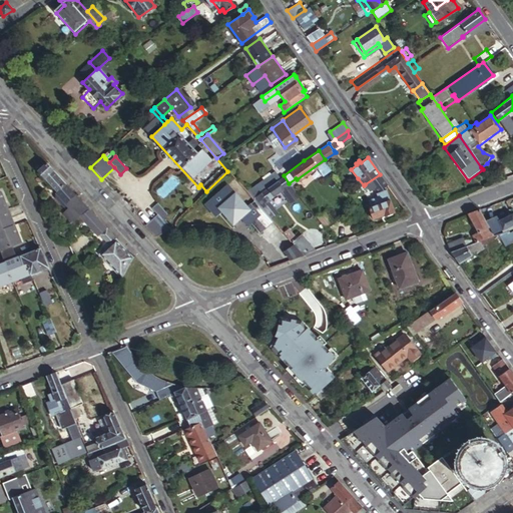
[(65,183),(46,163),(37,171),(56,192),(65,183)]
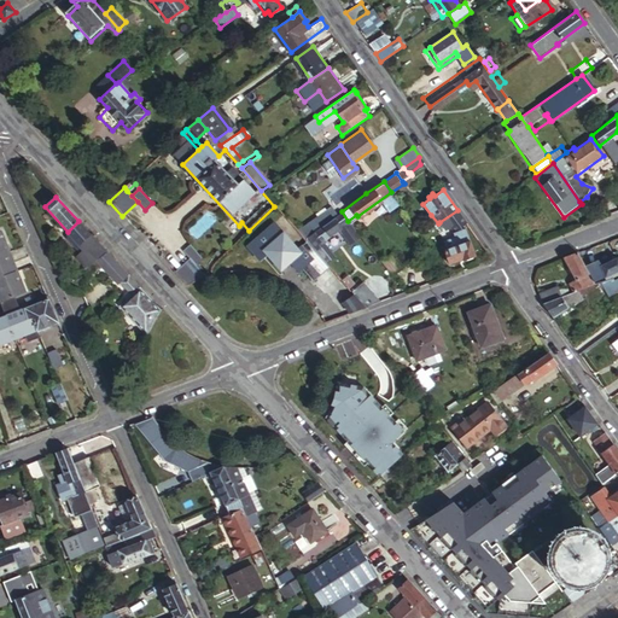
[(458,210),(439,222),(444,231),(449,227),(452,229),(454,234),(455,237),(443,242),(447,250),(444,251),(444,252),(442,252),(448,267),(460,262),(462,263),(473,260),(473,257),(474,257),(465,234),(471,229),(458,210)]
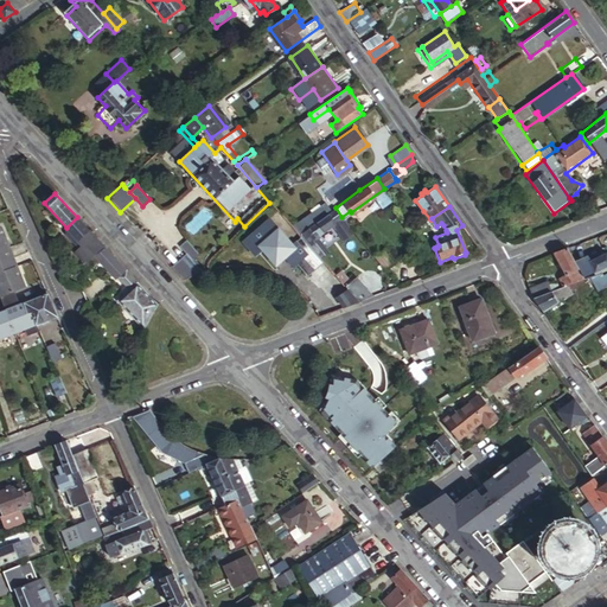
[(342,217),(336,208),(298,235),(299,235),(318,257),(327,251),(317,237),(315,238),(314,236),(342,217)]
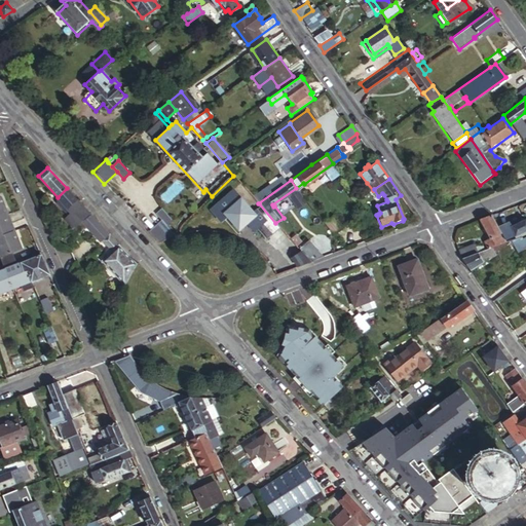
[(373,190),(367,183),(362,187),(367,194),(373,190)]
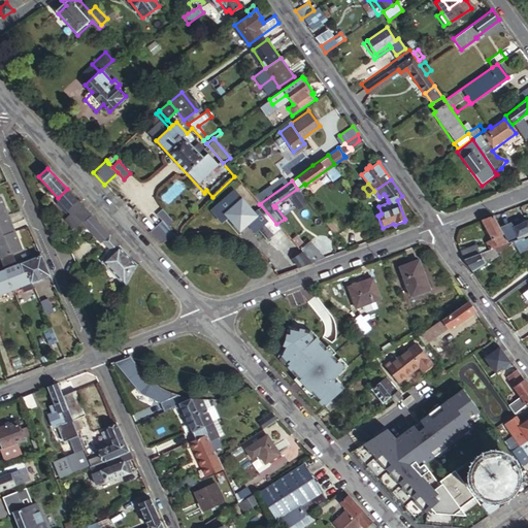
[(77,200),(67,189),(58,198),(57,200),(57,204),(63,210),(68,209),(72,213),(69,217),(66,220),(75,228),(81,224),(68,208),(77,200)]
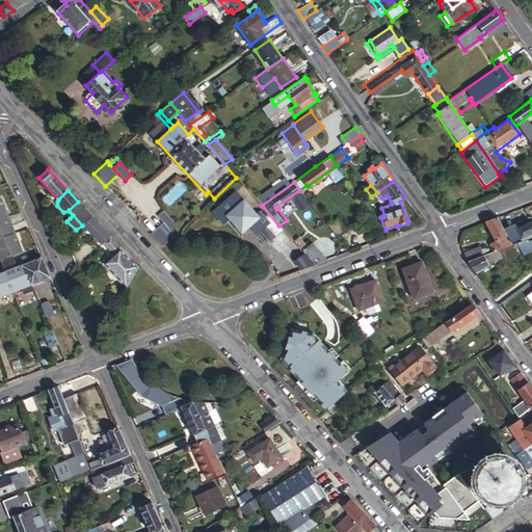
[(278,225),(262,206),(254,213),(234,190),(211,211),(221,222),(228,217),(234,224),(236,222),(240,228),(244,223),(246,225),(247,223),(255,232),(258,230),(268,241),(282,229),(278,225)]
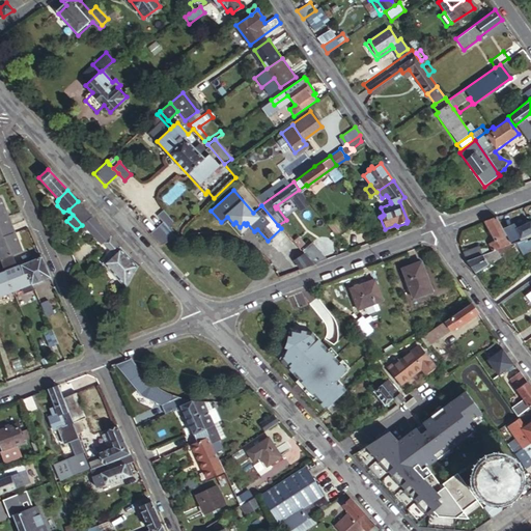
[(0,230),(11,226),(8,218),(7,219),(3,210),(5,208),(1,199),(0,199),(0,230)]
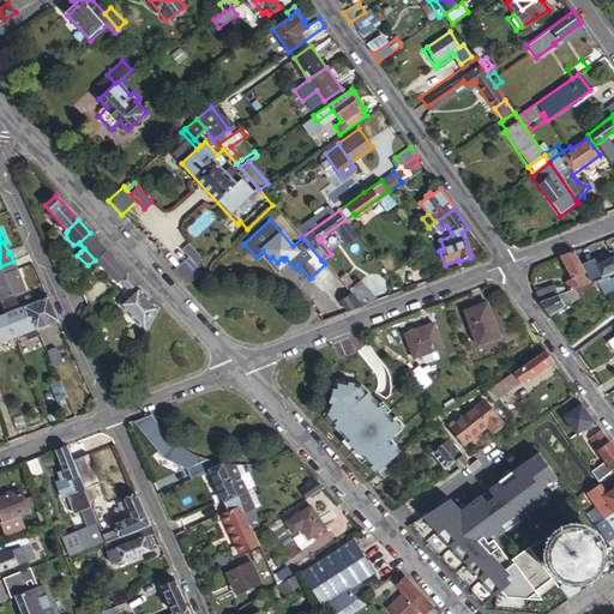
[(106,250),(90,233),(79,242),(95,260),(106,250)]
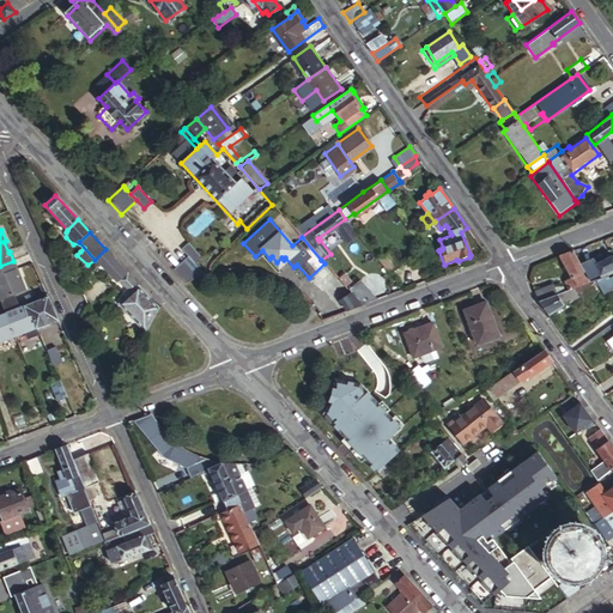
[(187,255),(193,261),(200,255),(187,241),(180,248),(187,255)]
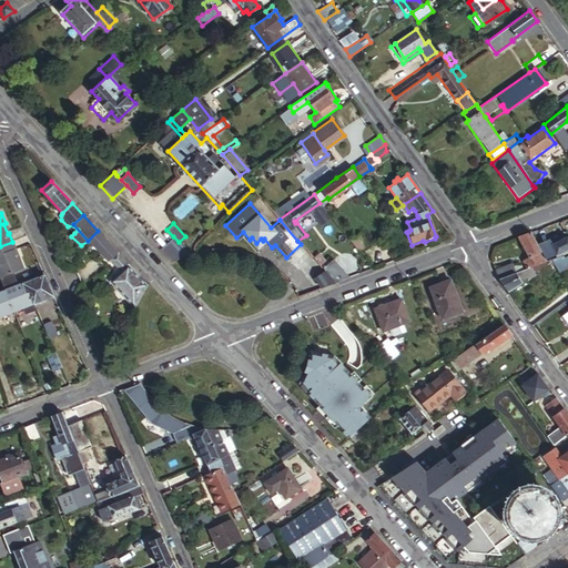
[(145,284),(98,231),(88,241),(74,256),(80,261),(92,249),(98,254),(101,251),(119,270),(107,281),(132,311),(133,307),(134,303),(139,294),(142,290),(145,284)]
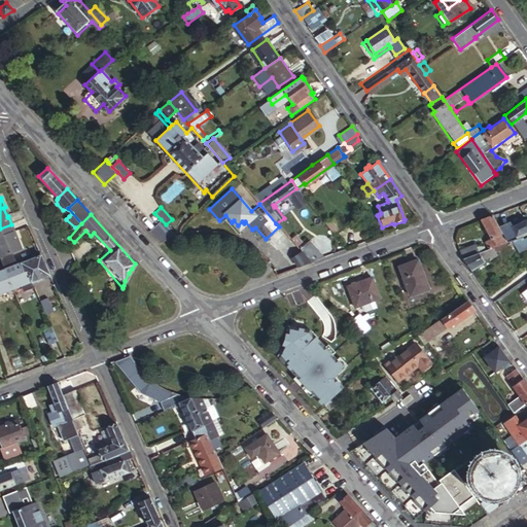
[(334,215),(322,222),(331,235),(343,227),(334,215)]
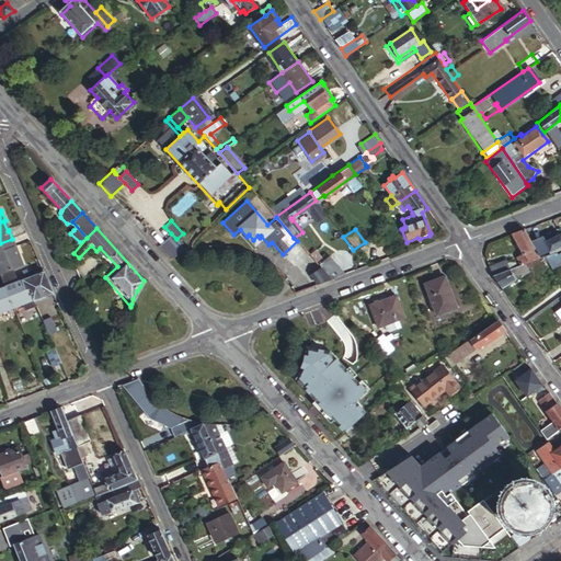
[(524,264),(541,259),(533,245),(523,230),(512,235),(523,255),(517,259),(521,265),(524,264)]
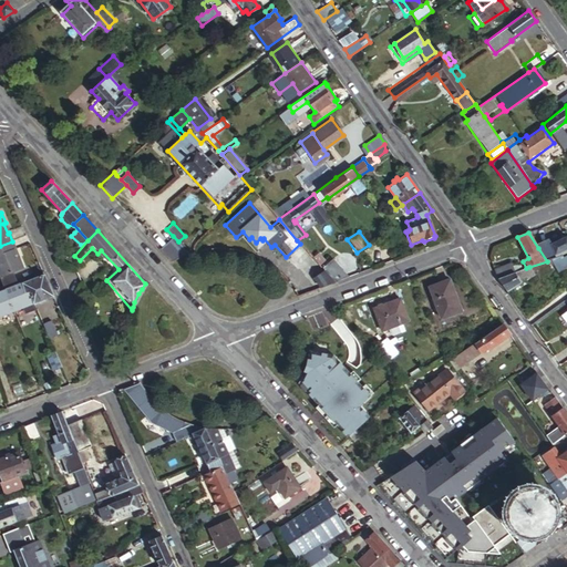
[(173,236),(158,248),(169,260),(175,257),(181,255),(188,251),(182,246),(181,245),(178,241),(173,236)]
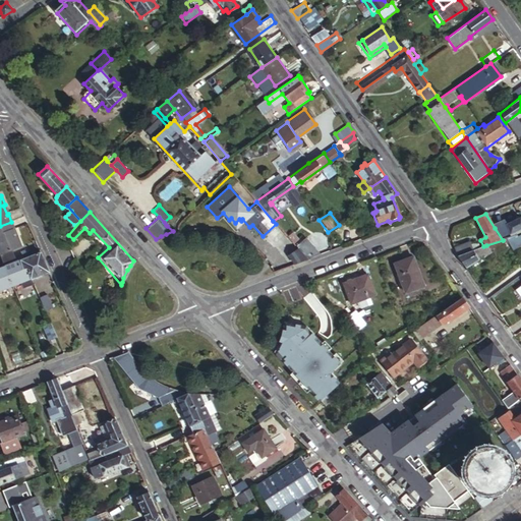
[(173,220),(170,217),(164,222),(166,225),(167,226),(173,220)]
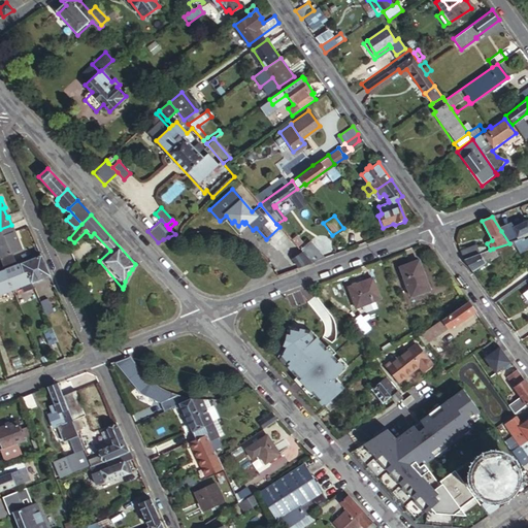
[(234,221),(232,223),(238,229),(244,224),(242,222),(238,226),(234,221)]
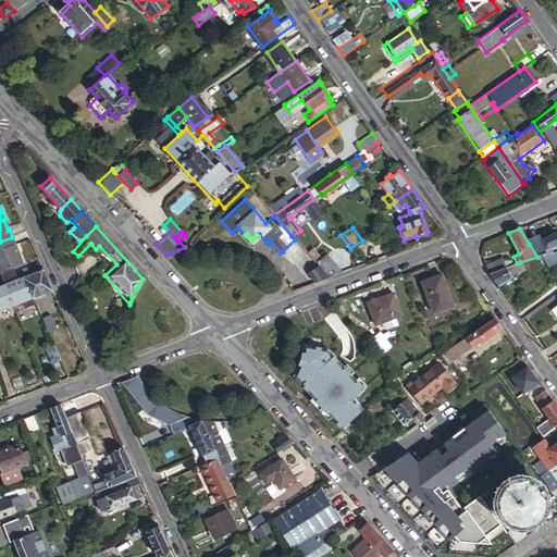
[(556,234),(542,240),(541,239),(533,243),(537,254),(556,246),(556,234)]
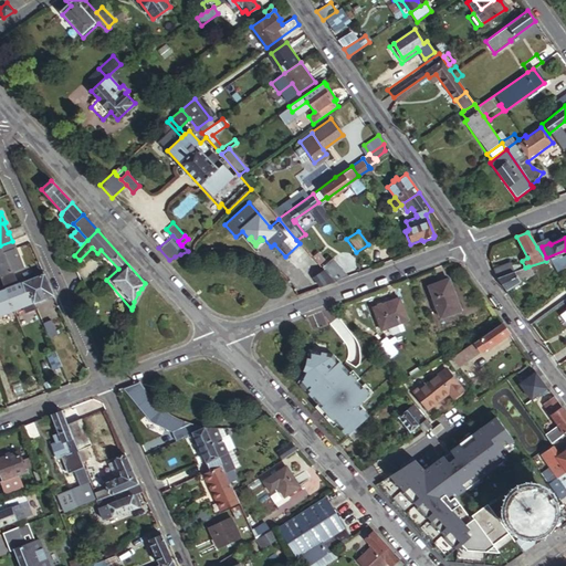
[(12,241),(0,245),(0,278),(23,270),(19,258),(17,259),(14,251),(16,250),(12,241)]
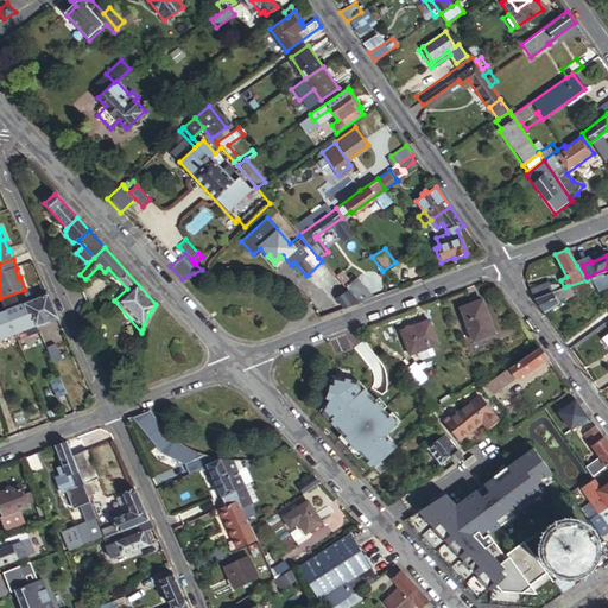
[(587,280),(588,280),(590,279),(593,278),(600,276),(607,273),(607,268),(587,277),(582,265),(577,266),(587,280)]
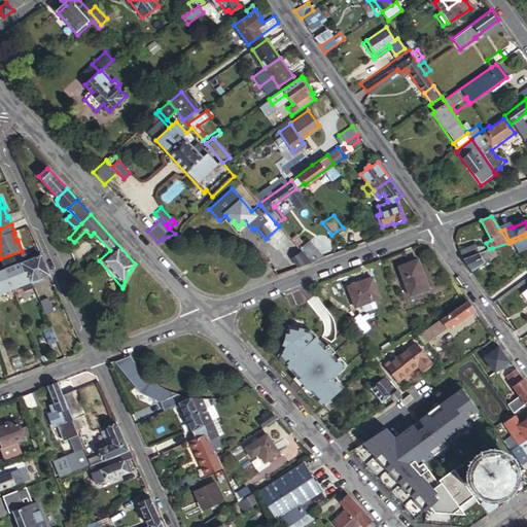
[(309,242),(300,250),(309,260),(318,252),(309,242)]
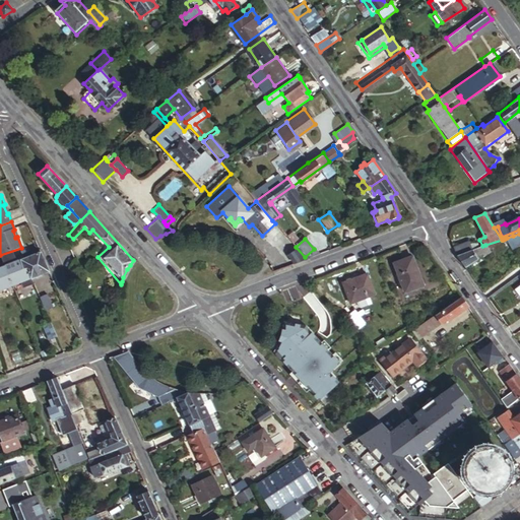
[(468,241),(452,247),(456,255),(478,248),(476,244),(470,246),(468,241)]
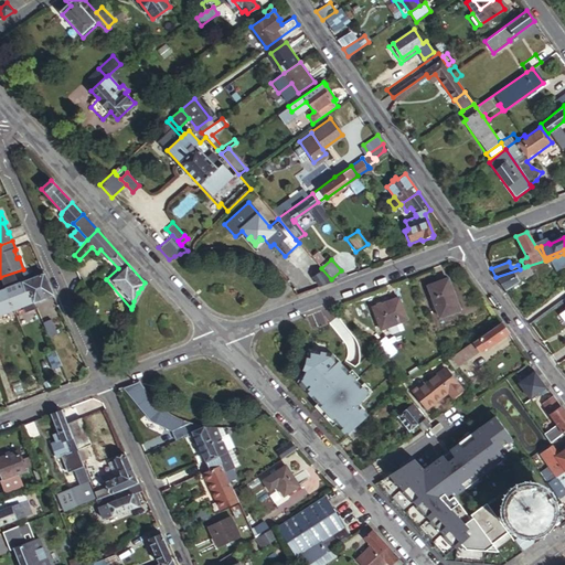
[(533,272),(539,278),(551,269),(546,263),(533,272)]
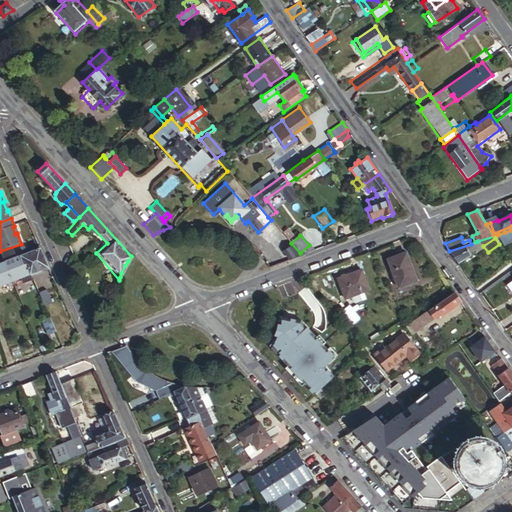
[(475,242),(471,244),(449,251),(457,263),(473,254),(482,249),(478,241),(475,242)]
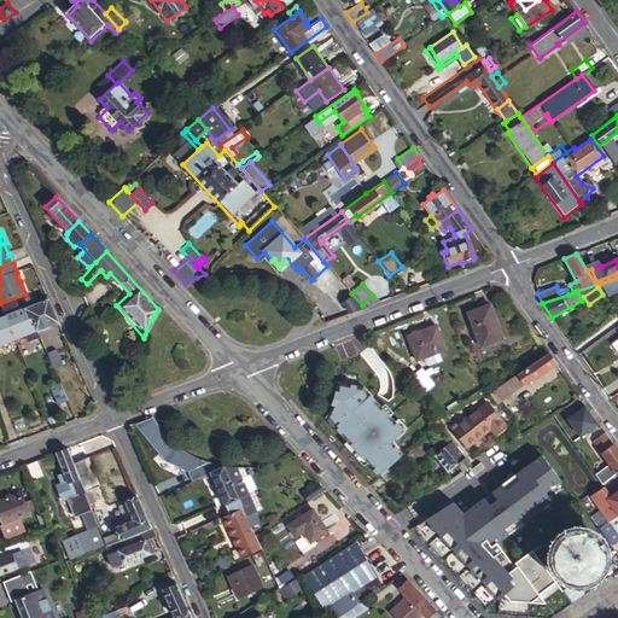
[(339,304),(349,314),(365,308),(362,305),(351,293),(339,304)]
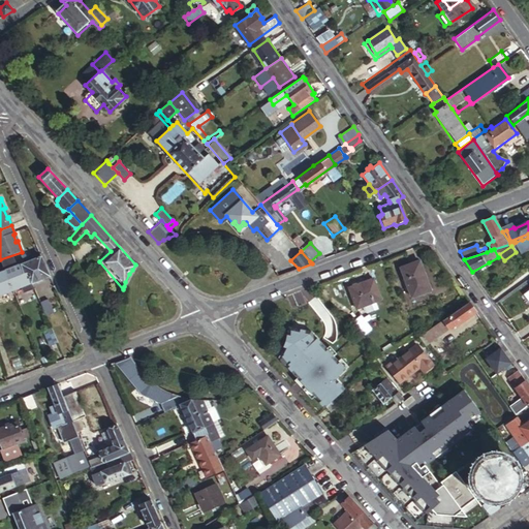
[(21,265),(25,275),(29,274),(33,283),(51,277),(41,256),(21,265)]
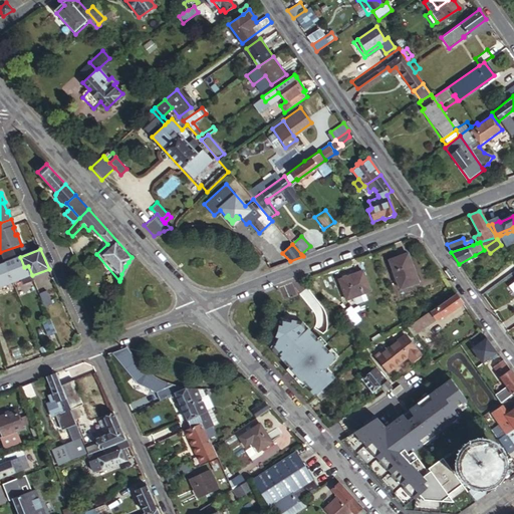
[(400,289),(418,281),(407,253),(388,260),(400,289)]
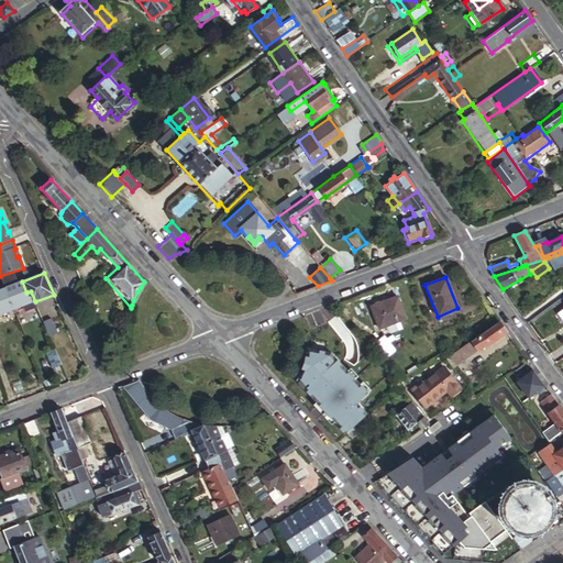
[(521,282),(520,279),(503,289),(504,291),(521,282)]
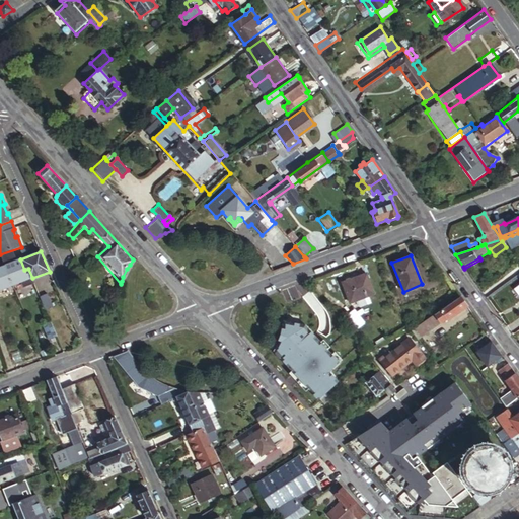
[(20,260),(4,266),(12,287),(16,285),(18,289),(33,282),(32,278),(28,269),(24,270),(20,260)]
